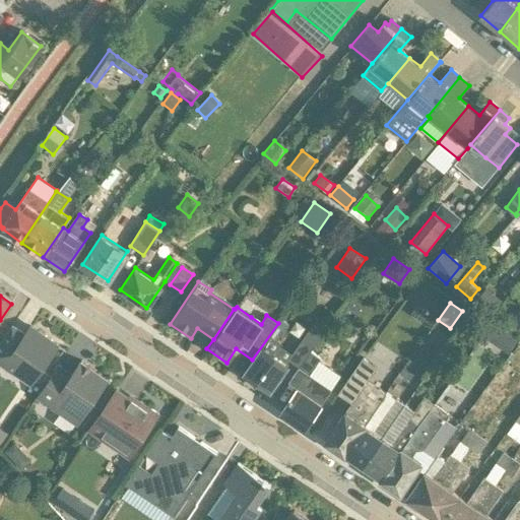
[(519,336),(519,307),(506,325),(519,336)]
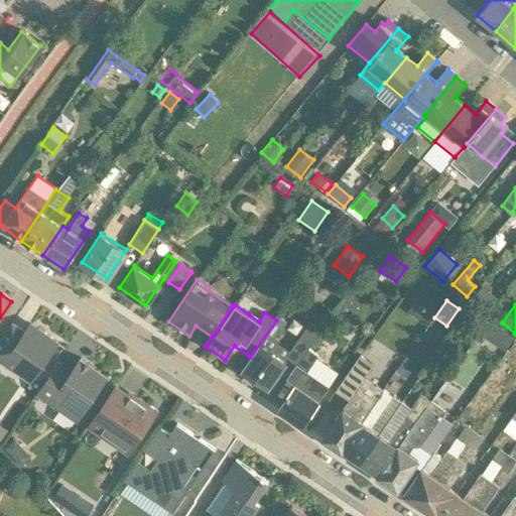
[(491,342),(500,330),(489,321),(481,335),(491,342)]
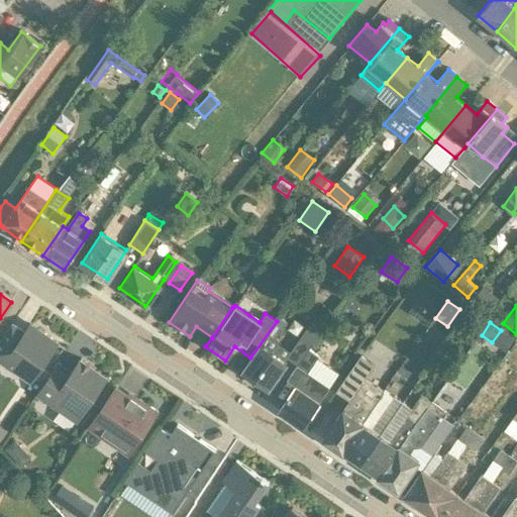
[(297,366),(308,349),(322,331),(311,323),(290,352),(268,336),(242,372),(268,389),(286,362),(285,360),(287,358),(297,366)]
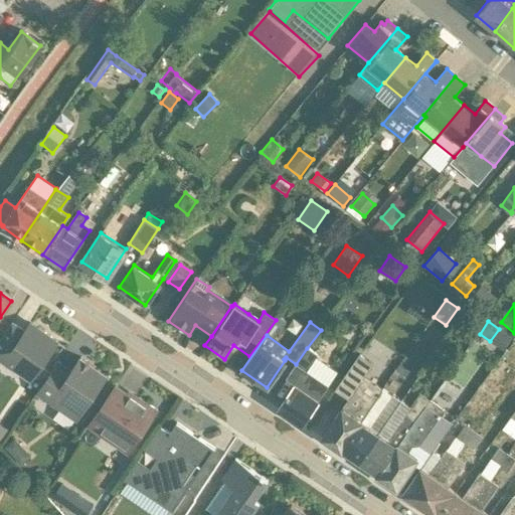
[(24,332),(11,323),(0,338),(0,359),(30,380),(56,342),(30,324),(24,332)]
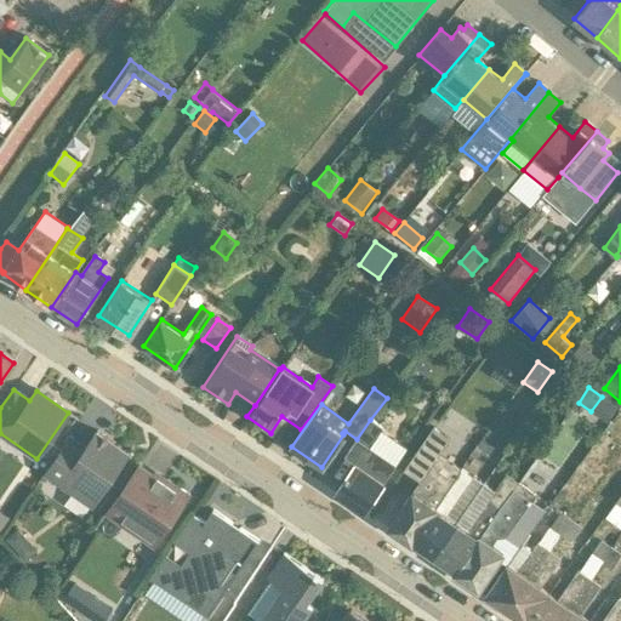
[(493,478),(528,412),(507,402),(472,468),(493,478)]
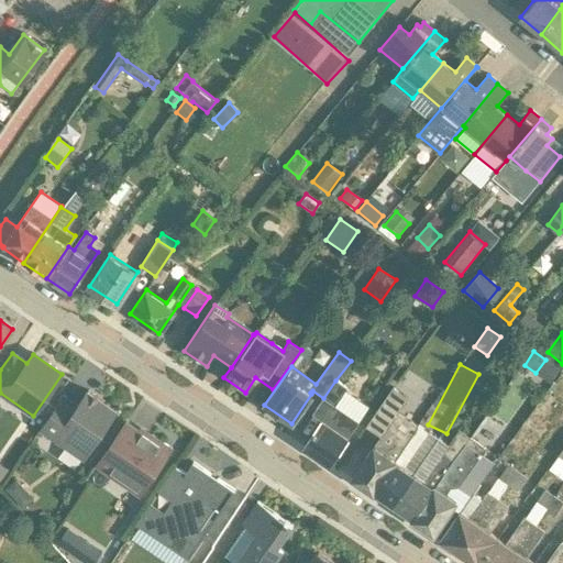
[(335,381),(323,398),(316,409),(326,416),(304,446),(329,464),(354,429),(331,412),(346,388),(335,381)]
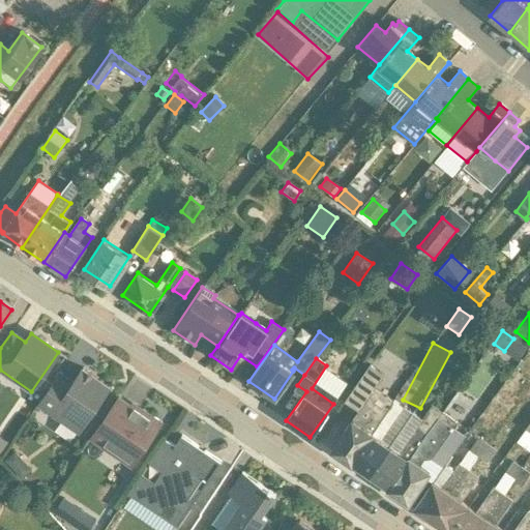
[(352,462),(395,400),(376,387),(384,374),(370,364),(345,401),(359,410),(329,450),(350,464),(352,462)]
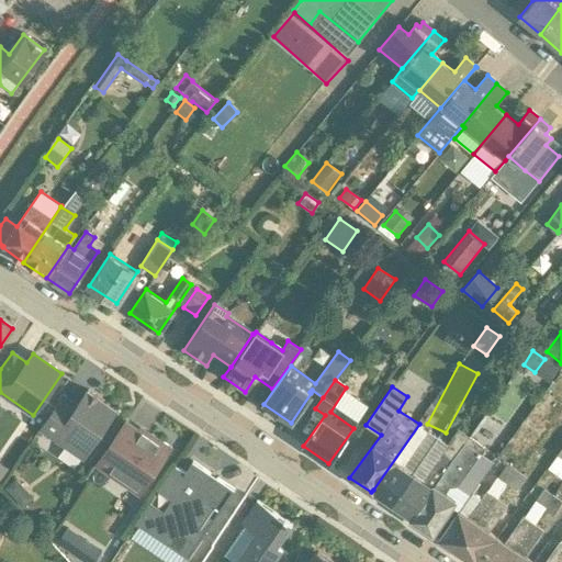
[(115,411),(87,391),(78,404),(63,394),(38,429),(82,459),(115,411)]
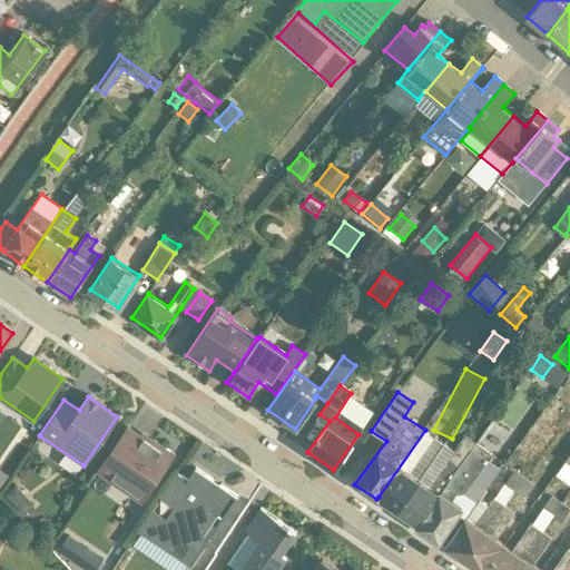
[(531,471),(559,421),(560,422),(569,408),(550,396),(513,462),(531,471)]
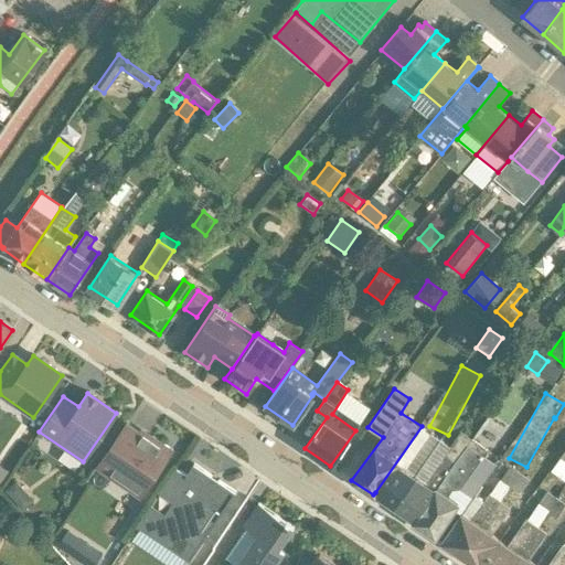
[(149,439),(126,424),(95,468),(139,498),(171,451),(151,437),(149,439)]
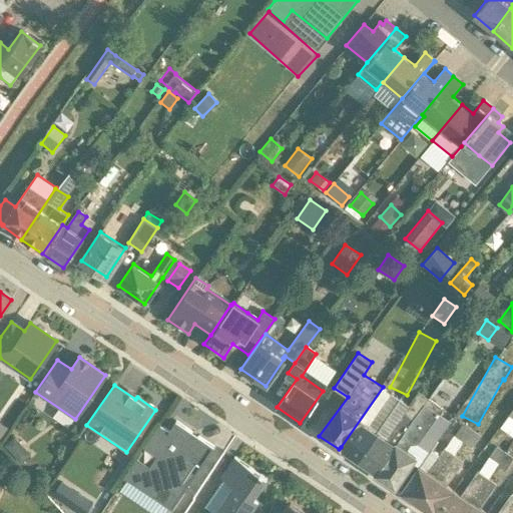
[(341,447),(358,458),(399,398),(383,387),(341,447)]
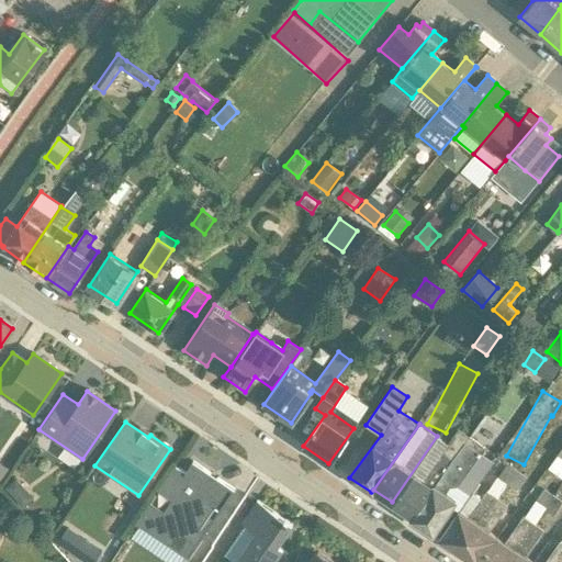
[(449,445),(437,436),(393,503),(412,516),(459,452),(465,444),(471,436),(460,428),(449,445)]
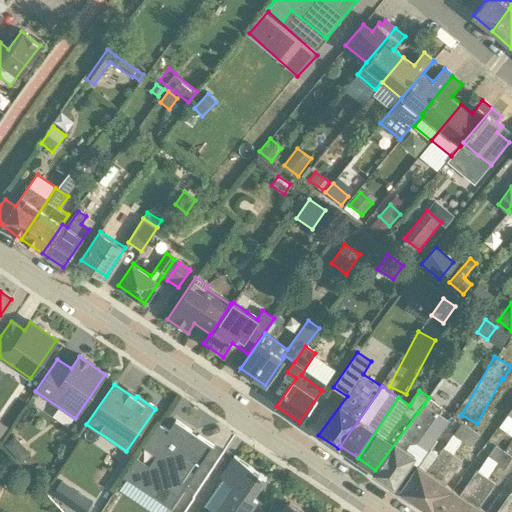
[(418,412),(375,470),(374,472),(394,486),(416,455),(406,448),(410,443),(418,443),(437,413),(424,404),(418,412)]
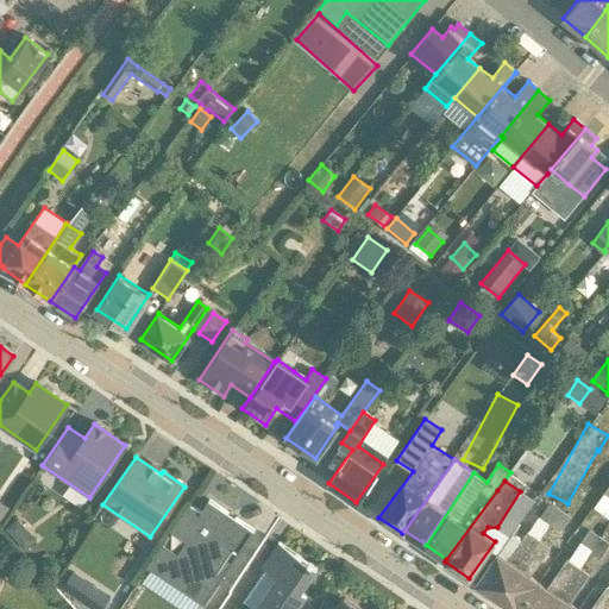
[(148,569),(205,606),(255,526),(236,512),(231,518),(226,514),(230,509),(212,496),(208,502),(200,514),(188,507),(171,531),(187,541),(179,554),(163,544),(148,569)]
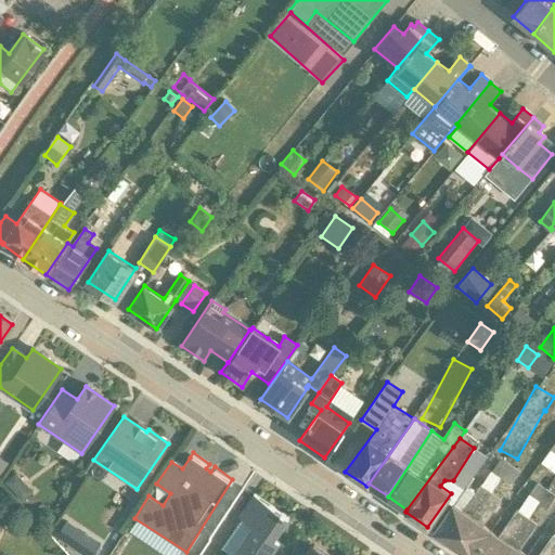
[(0,475),(9,463),(0,456),(0,475)]
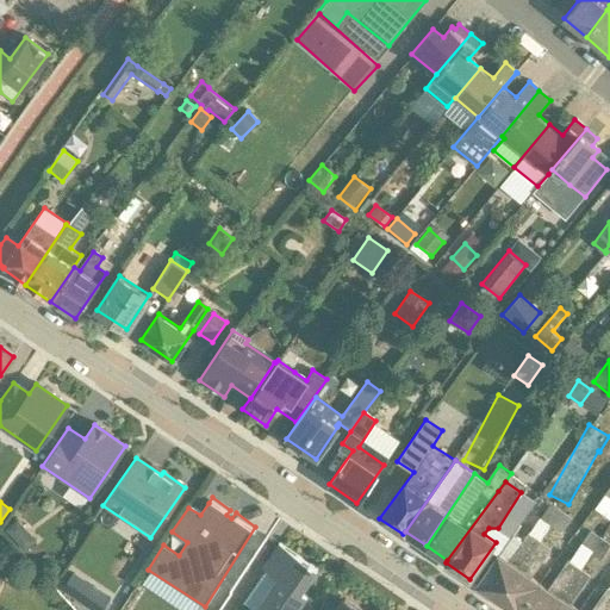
[(552,522),(567,529),(574,514),(549,502),(531,540),(541,545),(552,522)]
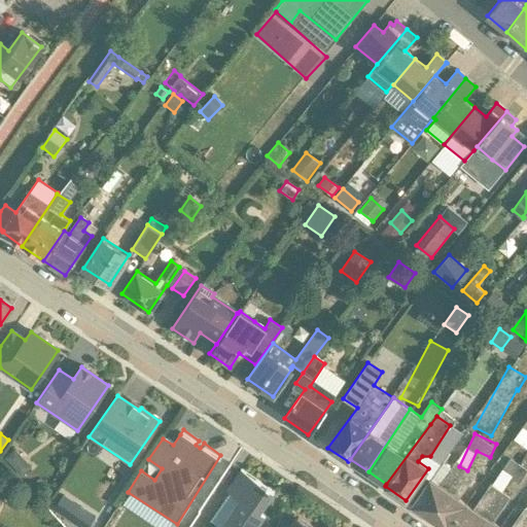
[(4,457),(12,467),(21,460),(21,455),(15,448),(4,457)]
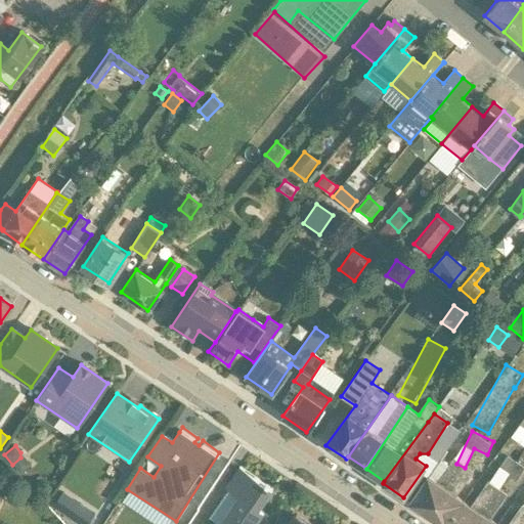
[(496,513),(510,493),(505,489),(522,463),(510,454),(478,499),(496,513)]
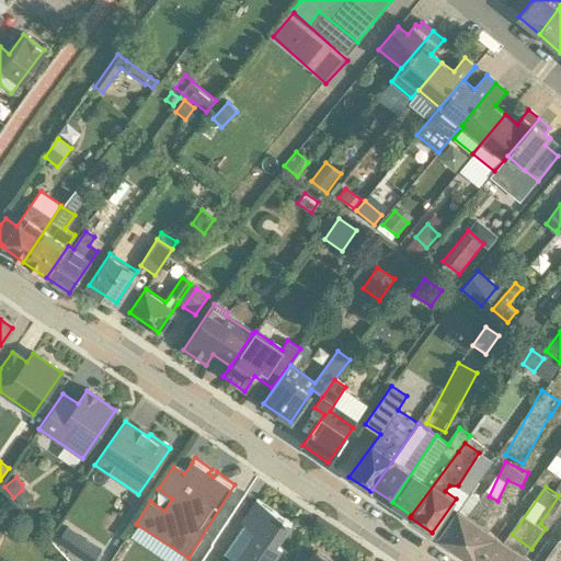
[(233,560),(274,560),(283,549),(276,545),(292,525),(272,511),(258,501),(243,522),(247,524),(226,554),(233,560)]
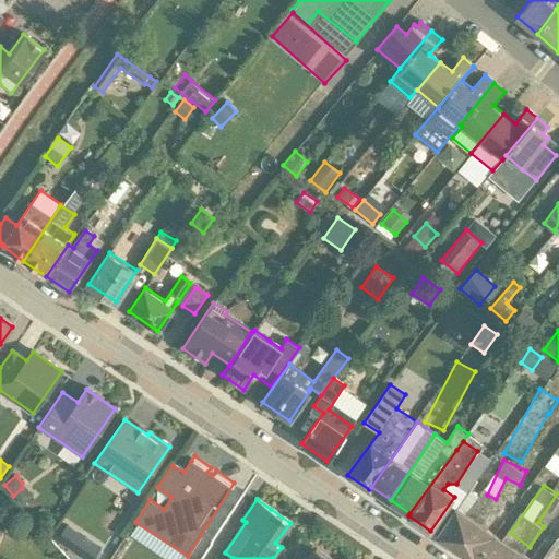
[(84,558),(93,558),(102,548),(67,525),(57,540),(84,558)]
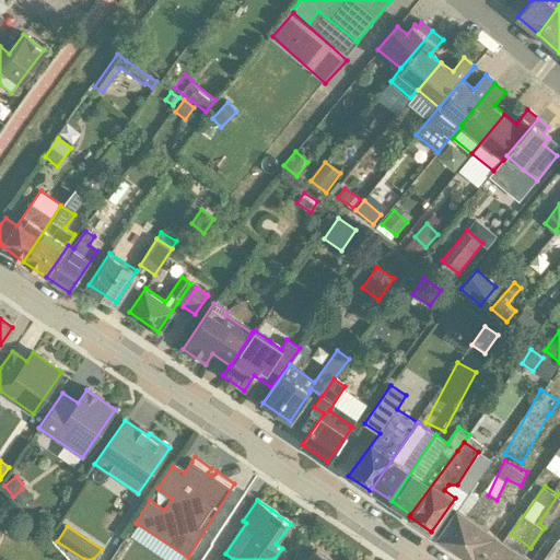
[(545,559),(559,559),(559,539),(544,559),(545,559)]
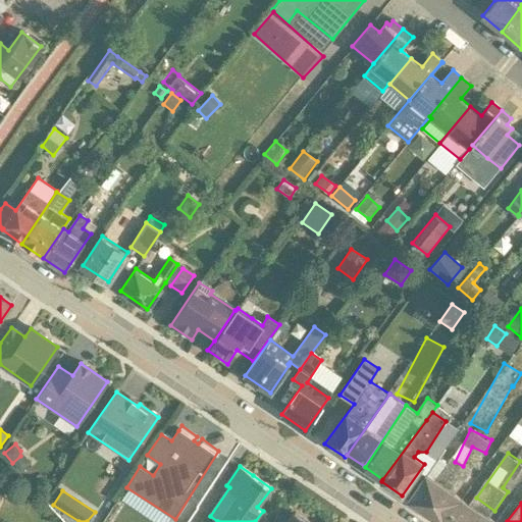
[(308,521),(295,513),(289,521),(308,521)]
